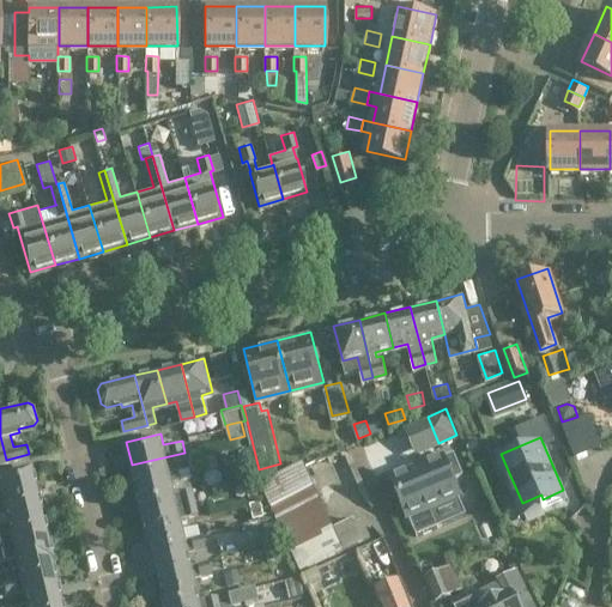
[(444,454),(443,453),(391,475),(407,515),(410,514),(417,532),(440,522),(432,504),(460,492),(453,475),(464,472),(454,450),(444,454)]
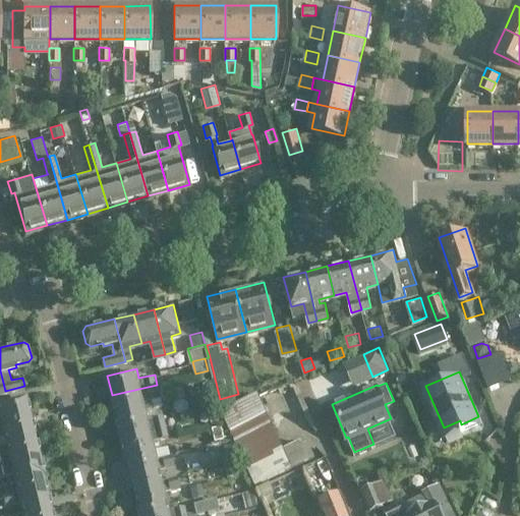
[(157,385),(112,395),(117,415),(146,408),(155,406),(152,397),(160,395),(157,385)]
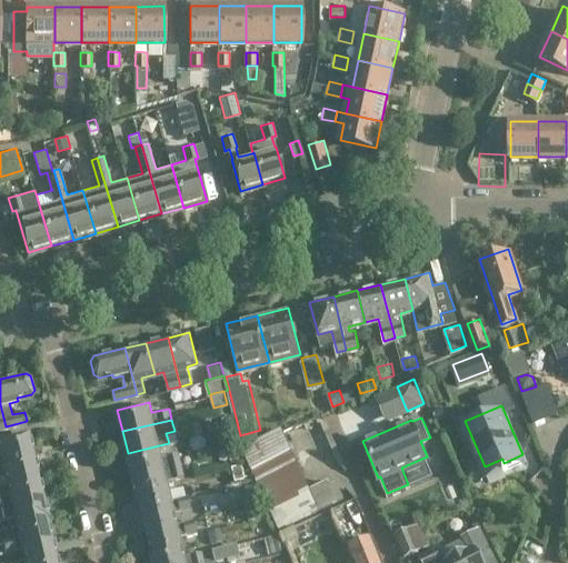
[(199,421),(187,424),(189,433),(201,430),(199,421)]
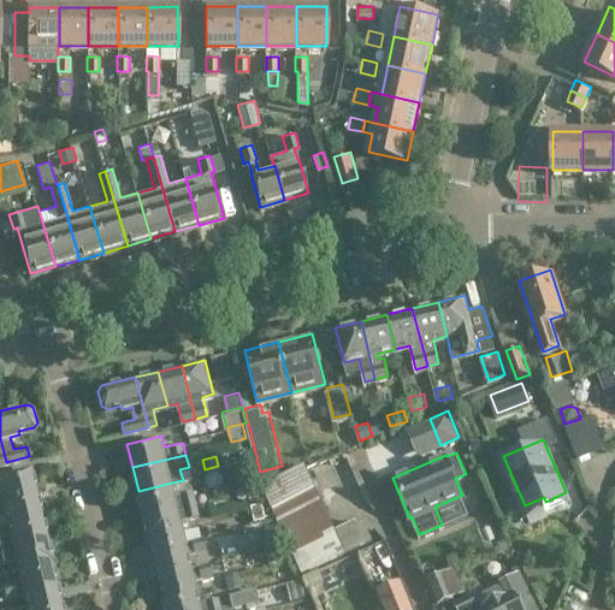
[(252,461),(241,463),(246,483),(255,480),(252,461)]
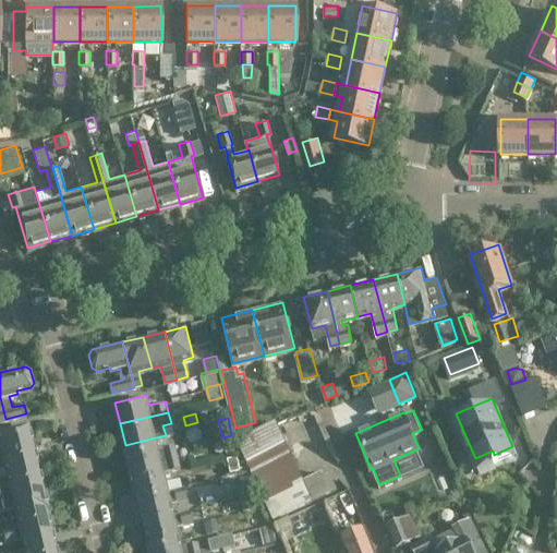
[(215,421),(206,422),(209,439),(218,436),(215,421)]
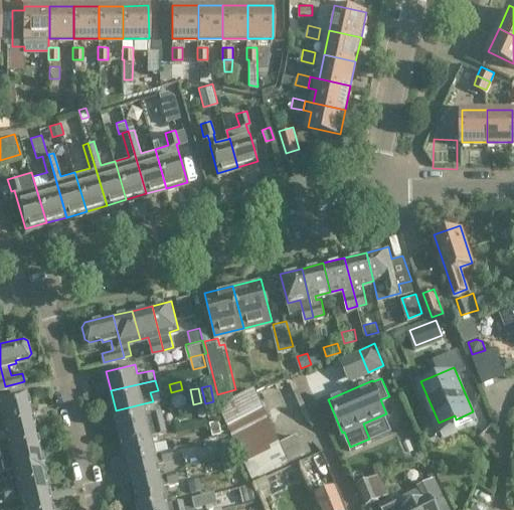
[(255,388),(219,405),(252,476),(307,452),(299,434),(281,442),(255,388)]
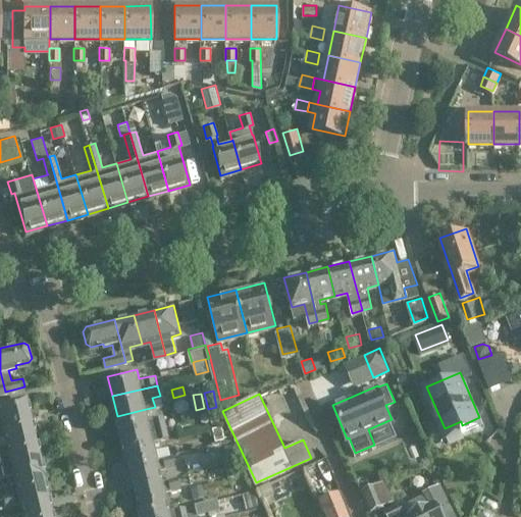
[(27,395),(0,401),(0,422),(32,415),(27,395)]
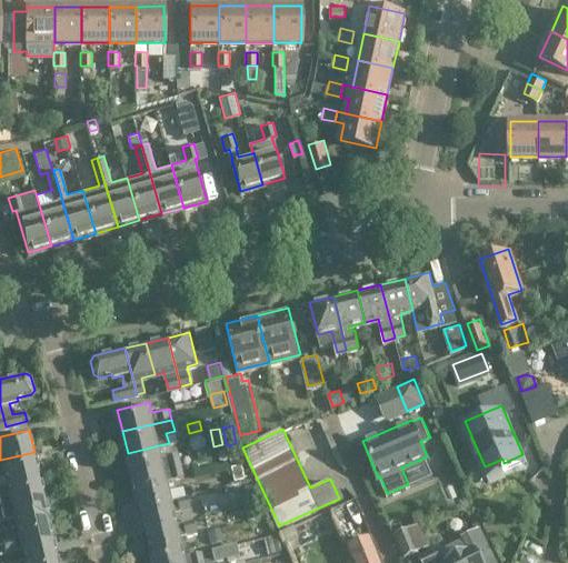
[(181,463),(179,451),(161,455),(159,445),(128,453),(132,474),(181,463)]
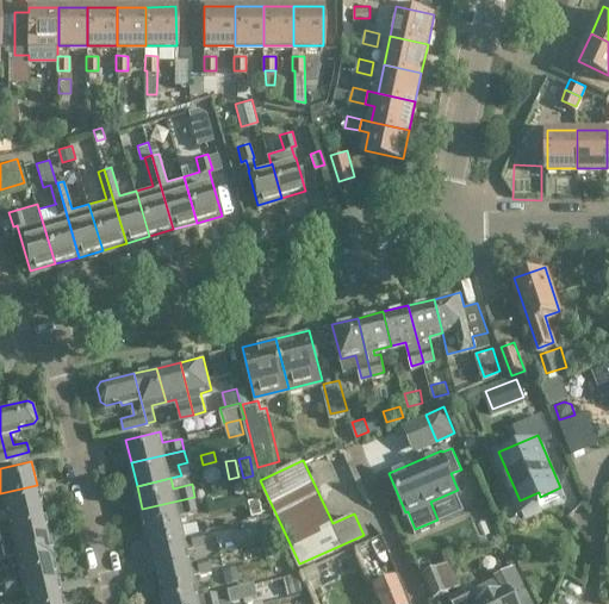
[(255,479),(244,481),(248,496),(259,493),(255,479)]
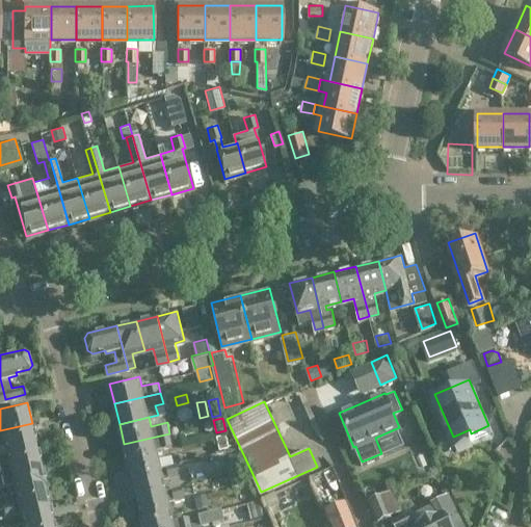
[(0,442),(5,441),(7,450),(36,443),(32,423),(0,430),(0,442)]
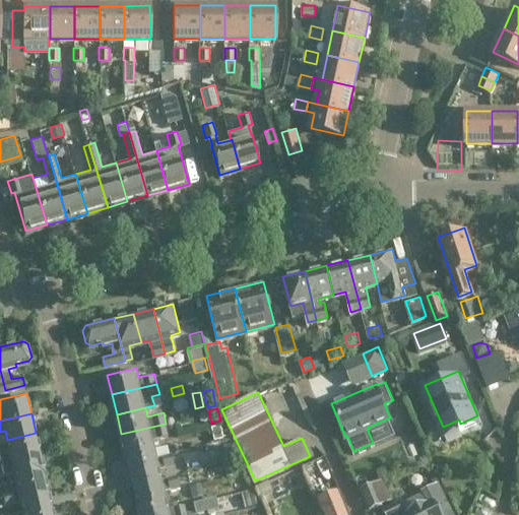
[(152,438),(169,434),(166,424),(121,434),(126,454),(128,454),(128,453),(154,447),(152,438)]
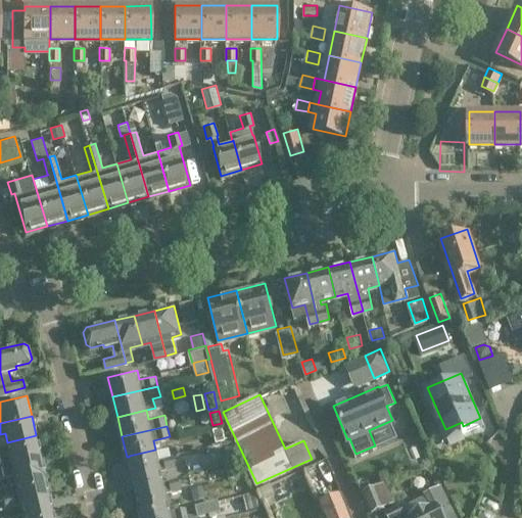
[(214,428),(217,441),(226,439),(223,426),(214,428)]
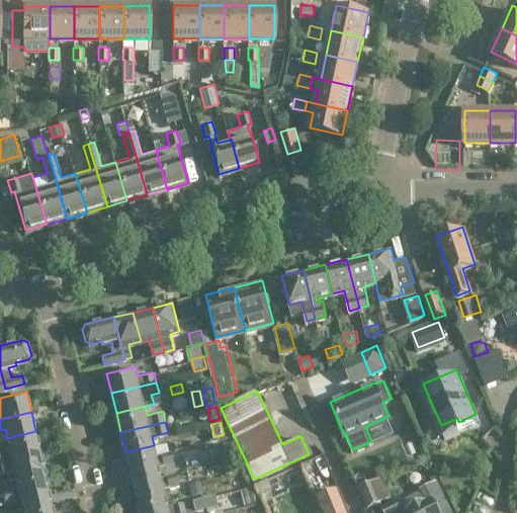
[(7,438),(9,447),(0,449),(0,460),(40,450),(35,431),(7,438)]
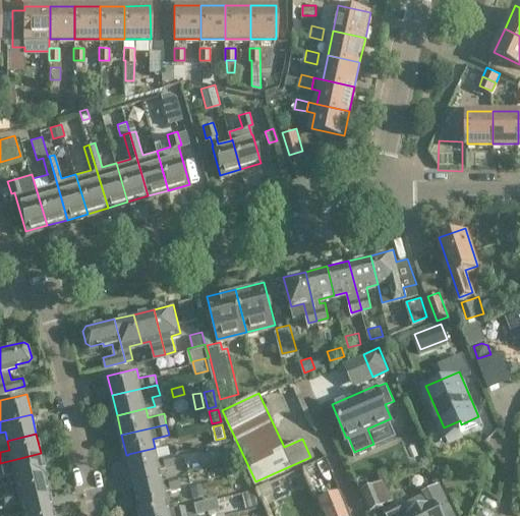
[(234,451),(232,442),(225,443),(227,452),(234,451)]
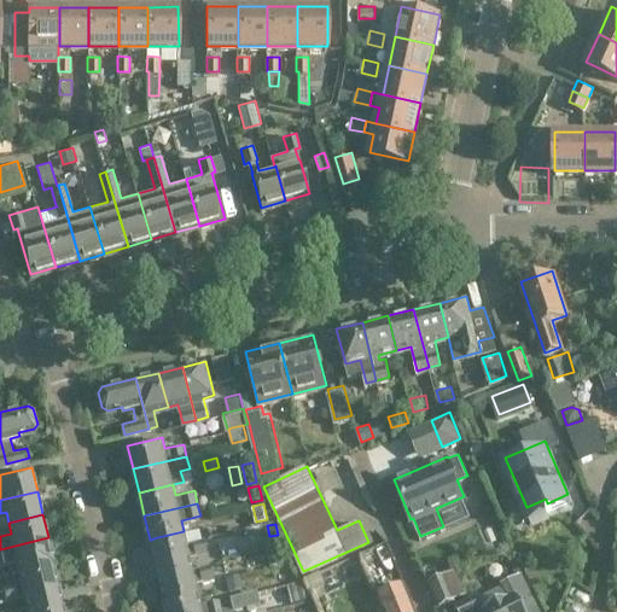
[(152,538),(152,540),(166,598),(166,599),(198,592),(196,581),(215,576),(209,551),(205,537),(186,541),(184,531),(152,538)]
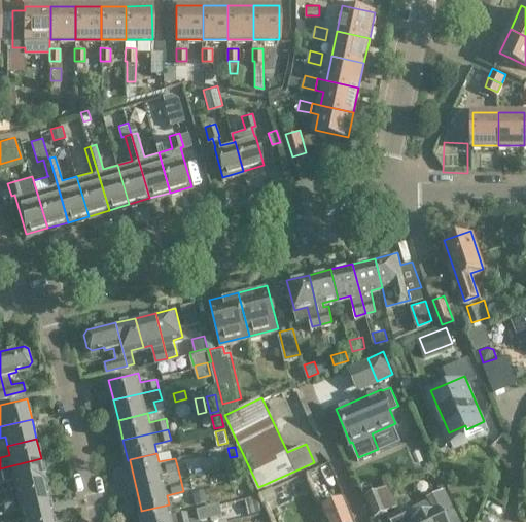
[(208,453),(186,458),(190,474),(212,468),(208,453)]
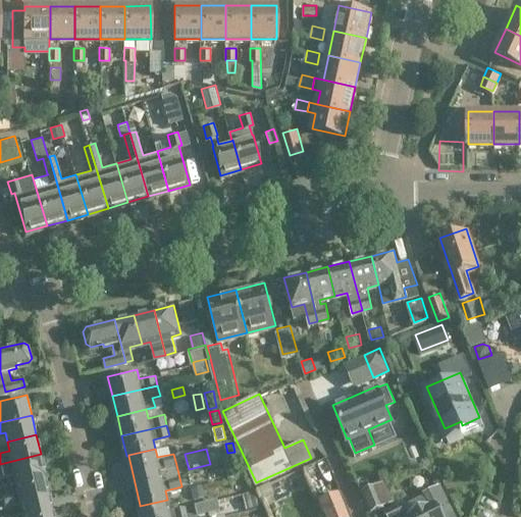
[(0,475),(14,472),(16,481),(44,474),(44,475),(46,475),(41,454),(0,464),(0,475)]
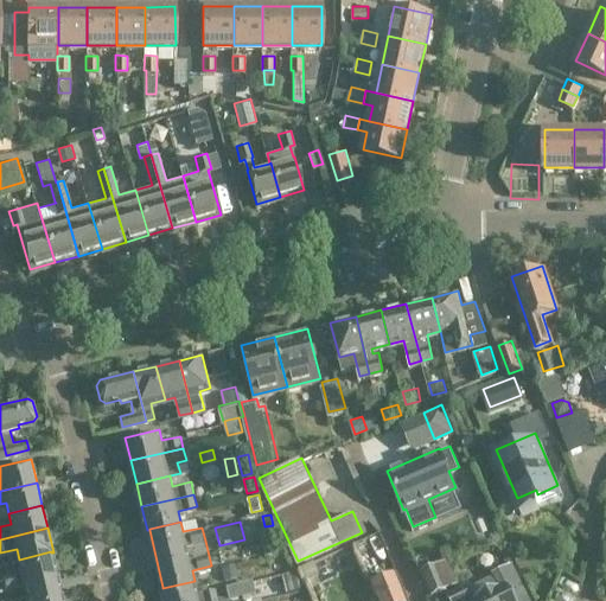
[(272,535),(262,537),(266,549),(275,547),(272,535)]
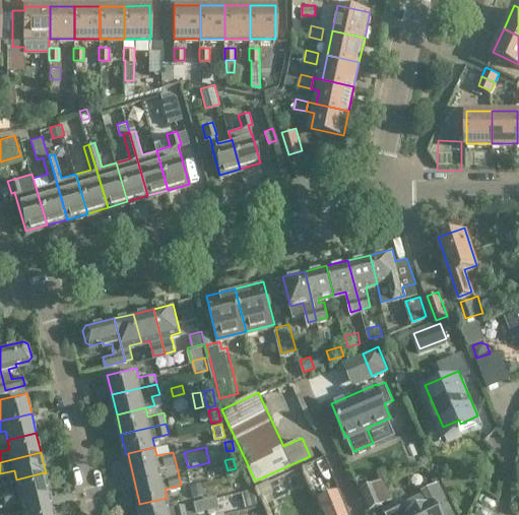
[(53,514),(49,493),(44,473),(44,472),(16,479),(18,488),(3,492),(5,503),(8,514),(53,514)]
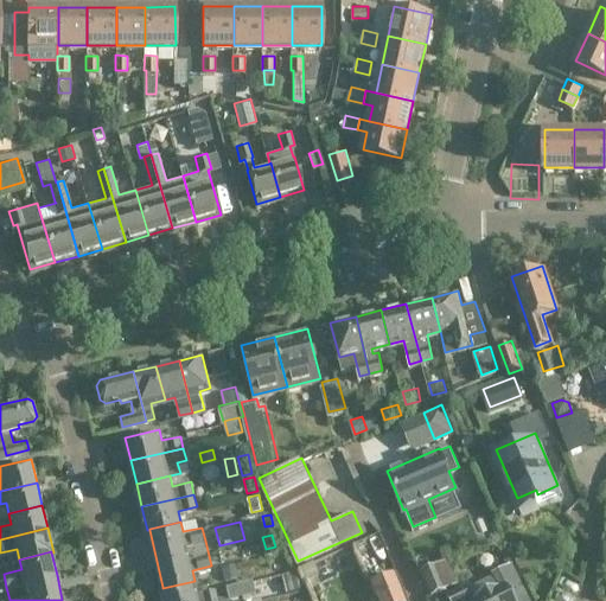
[(447,557),(422,568),(433,594),(446,588),(445,586),(457,581),(447,557)]
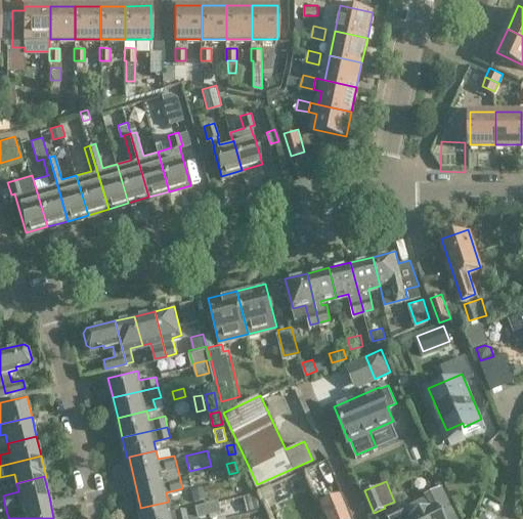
[(191,487),(194,499),(207,495),(205,484),(191,487)]
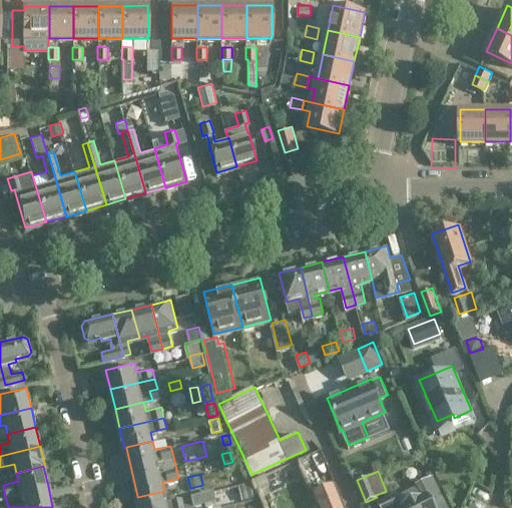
[(266,474),(256,478),(261,487),(270,483),(266,474)]
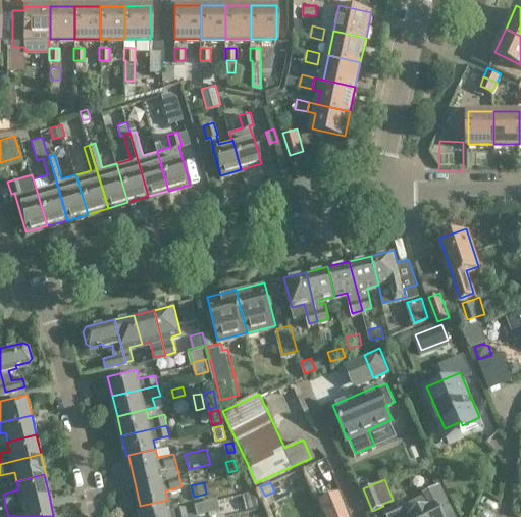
[(388,516),(401,516),(404,516),(457,516),(440,482),(423,490),(430,503),(409,513),(402,500),(384,509),(388,516)]
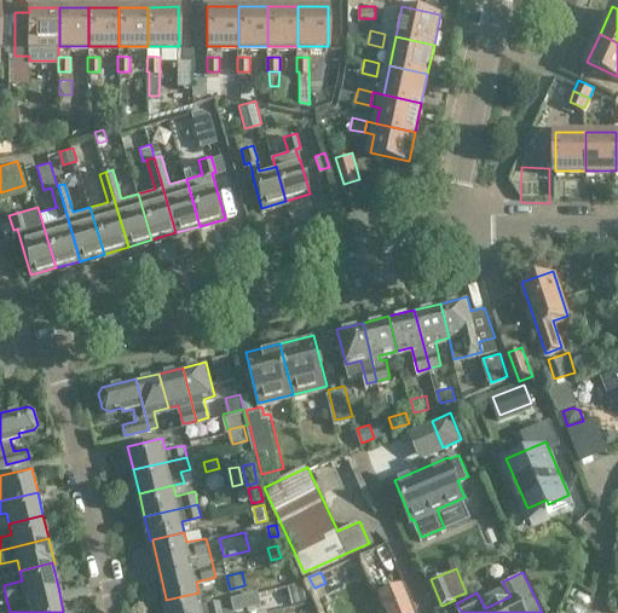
[(304,582),(292,585),(295,601),(307,597),(304,582)]
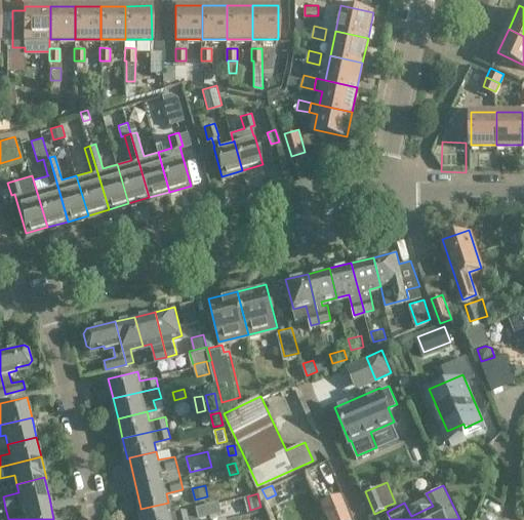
[(352,519),(340,493),(321,502),(329,519),(352,519)]
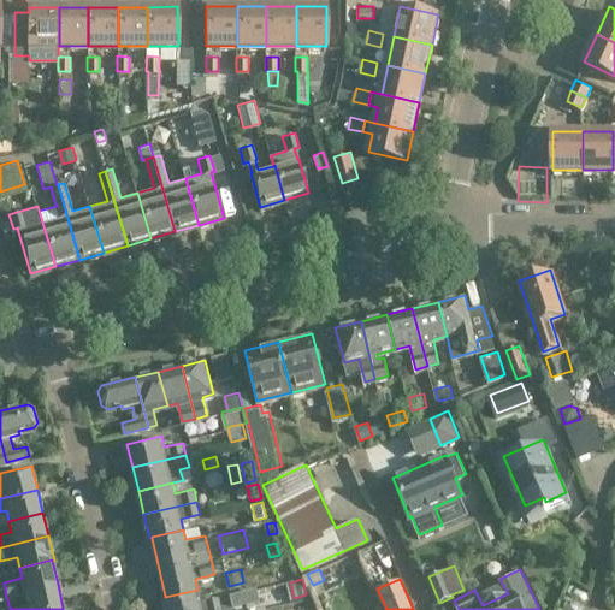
[(255,587),(231,593),(234,605),(258,600),(255,587)]
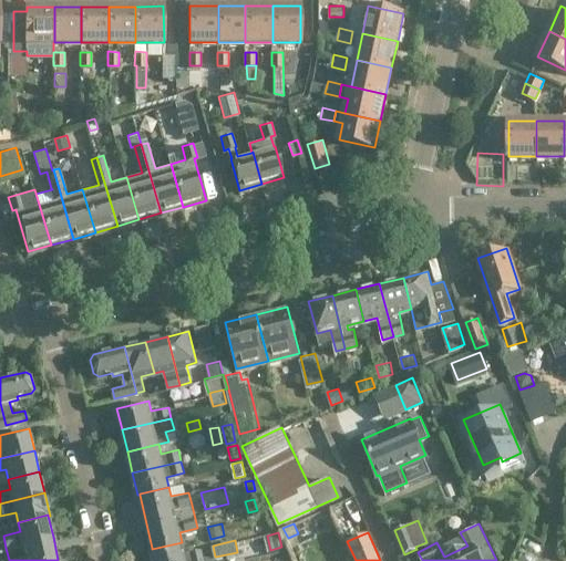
[(195,560),(204,559),(202,548),(184,551),(182,542),(152,549),(152,548),(151,549),(153,560),(195,560)]
